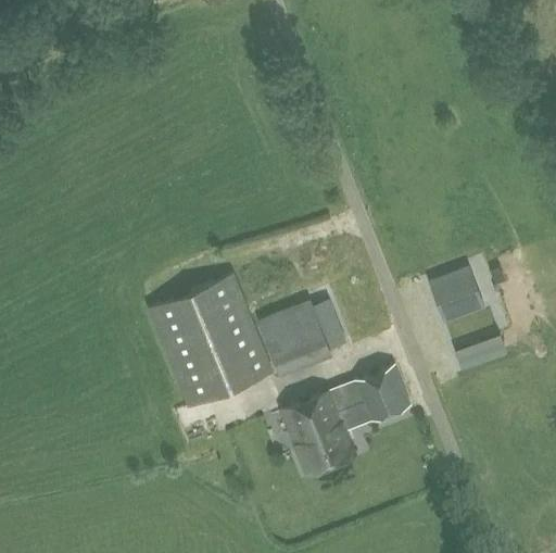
[(440,314),(481,299),(469,266),(428,281),(440,314)]
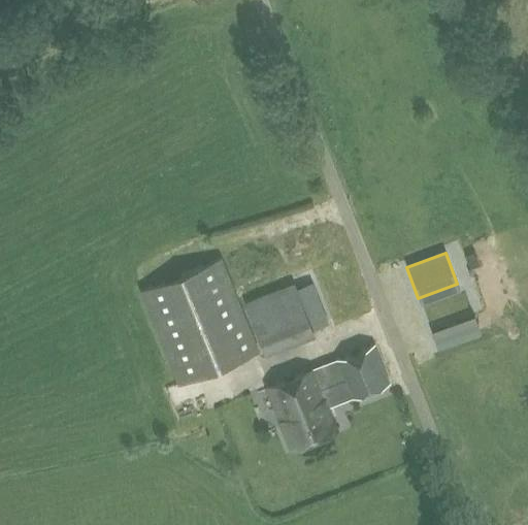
[(259,354),(221,260),(141,293),(179,386),(259,354)]
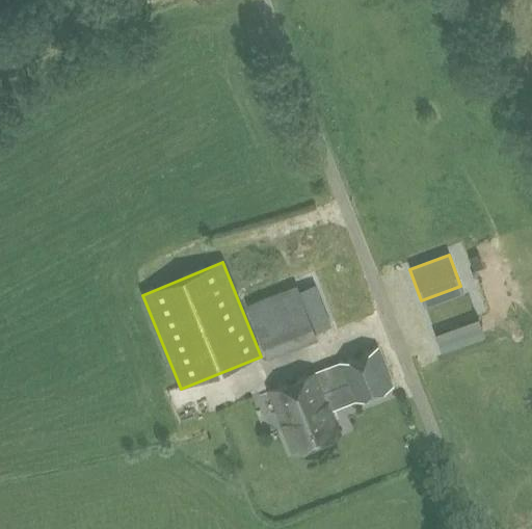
[(306,284),(296,288),(295,286),(246,306),(267,359),(317,339),(315,335),(325,331),(306,284)]
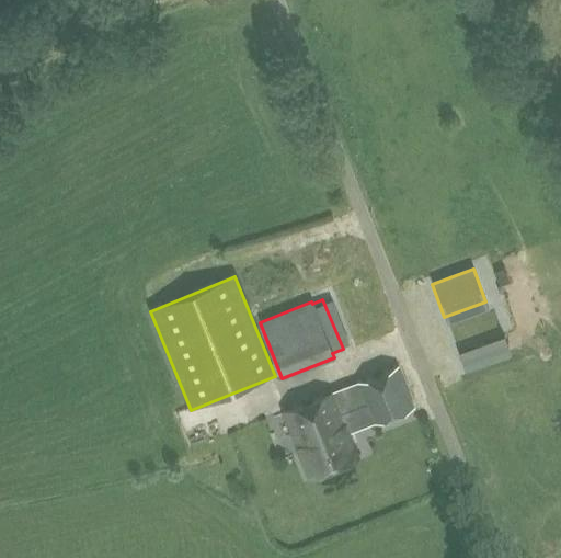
[(492,342),(459,355),(466,373),(499,361),(492,342)]
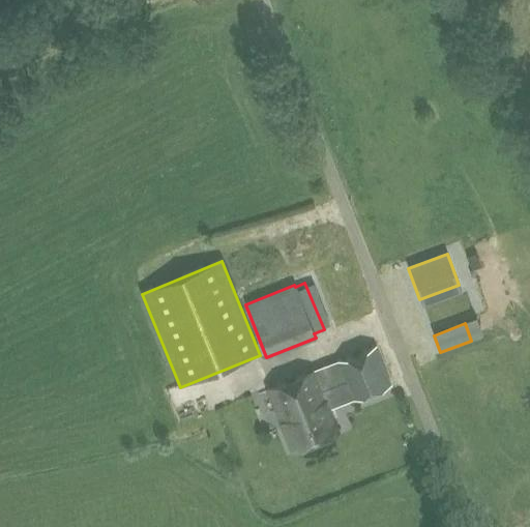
[(265,390),(268,399),(281,430),(283,429),(291,452),(298,449),(300,452),(331,441),(330,438),(340,433),(336,428),(340,426),(333,408),(388,386),(373,348),(265,390)]
